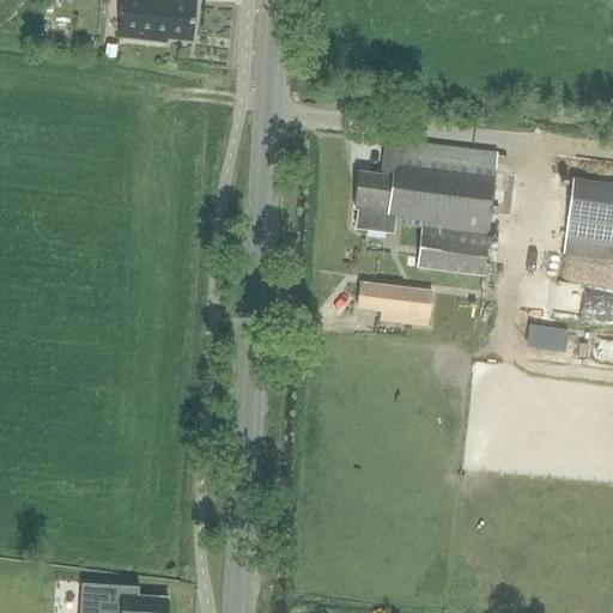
[(190,43),(195,4),(170,0),(122,0),(119,38),(165,44),(167,41),(190,43)]
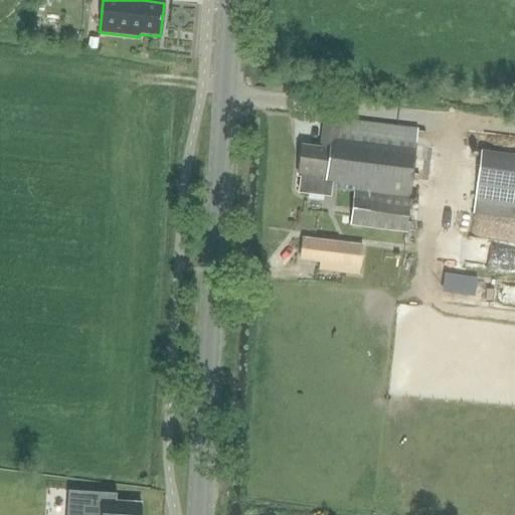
[(322,149),(302,146),(299,177),(302,178),(300,193),(326,196),(327,188),(354,191),(350,225),(408,234),(410,222),(407,222),(419,134),(340,123),(339,129),(325,127),(322,149)]
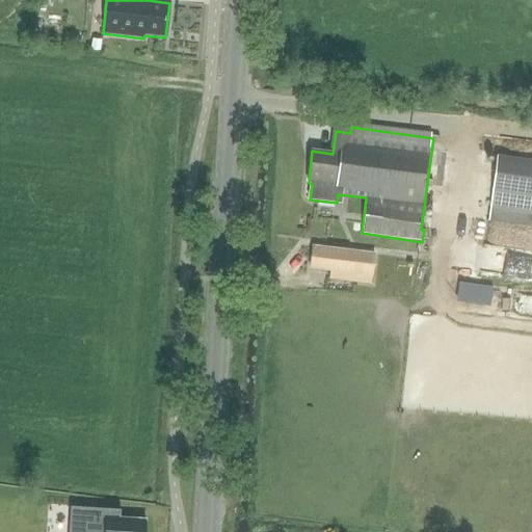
[(531,160),(498,156),(489,211),(531,216),(531,160)]
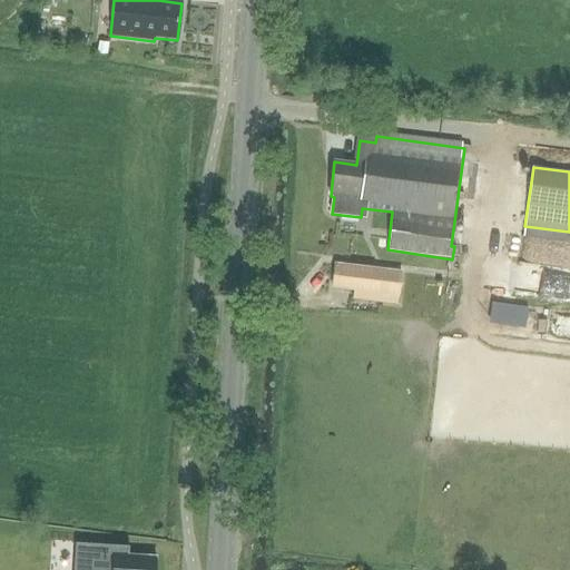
[(335,265),(333,288),(377,294),(376,303),(396,306),(401,274),(335,265)]
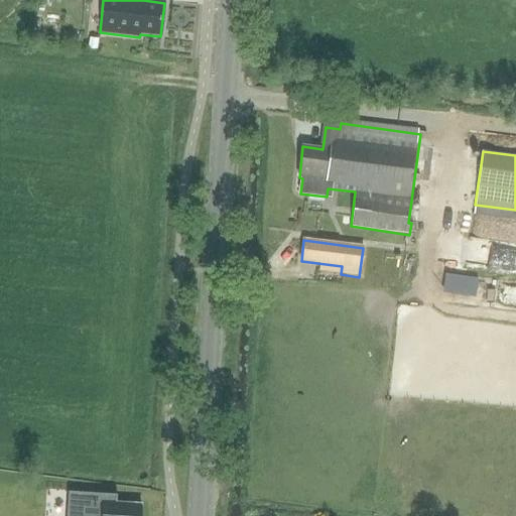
[(139,515),(141,504),(116,503),(117,495),(73,492),(71,515),(139,515)]
